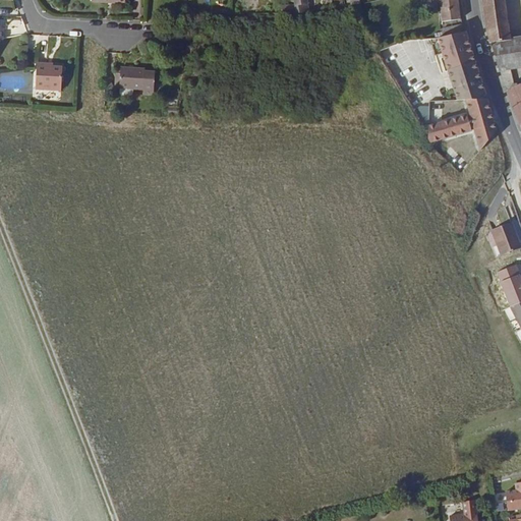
[(306,9),(304,0),(291,0),(292,5),(293,11),(300,10),(306,9)]
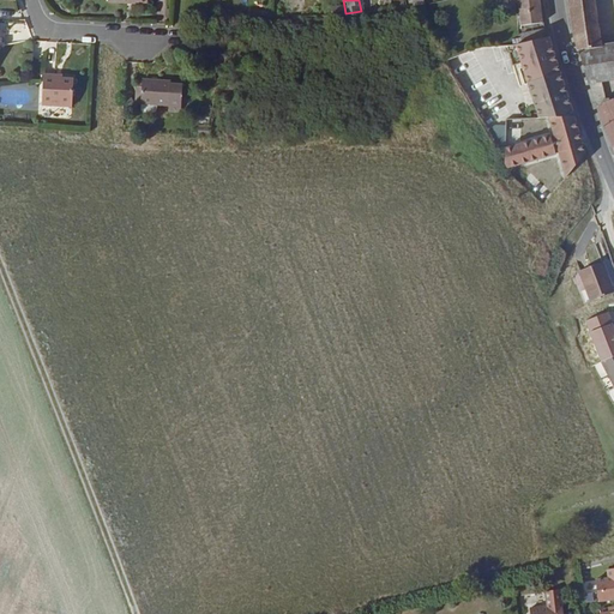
[(517,1),(519,14),(519,24),(541,22),(537,0),(513,0),(513,1),(517,1)]
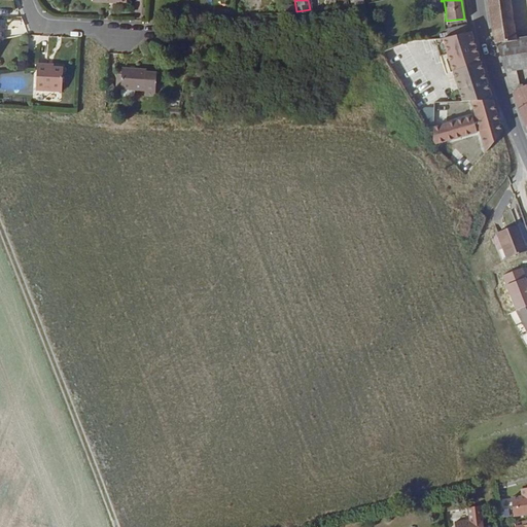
[(488,0),(495,37),(501,59),(506,73),(526,69),(526,39),(516,42),(510,0),(488,0)]
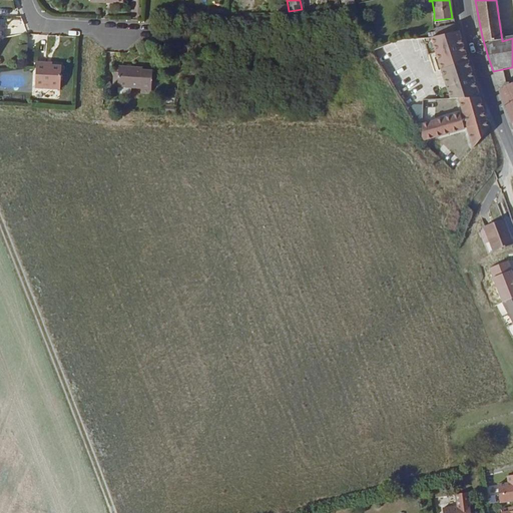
[(455,25),(433,27),(434,36),(456,32),(455,25)]
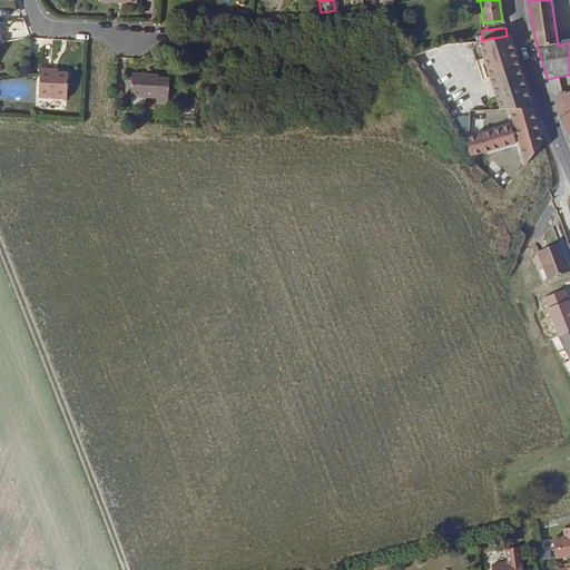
[(477,41),(501,109),(510,109),(533,108),(530,100),(523,82),(519,70),(517,61),(512,50),(507,36),(482,40),(477,41)]
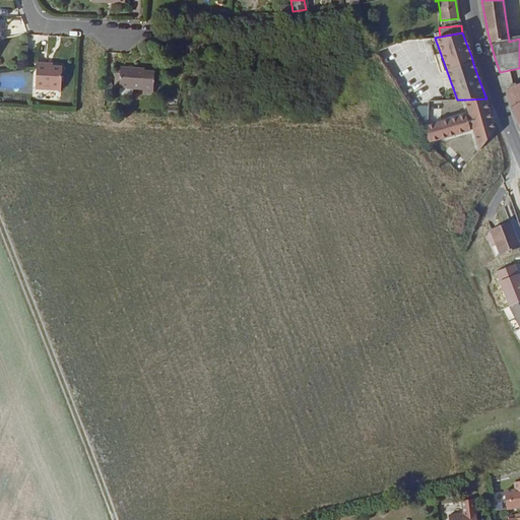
[(48,63),(39,63),(38,88),(63,88),(63,66),(48,66),(48,63)]
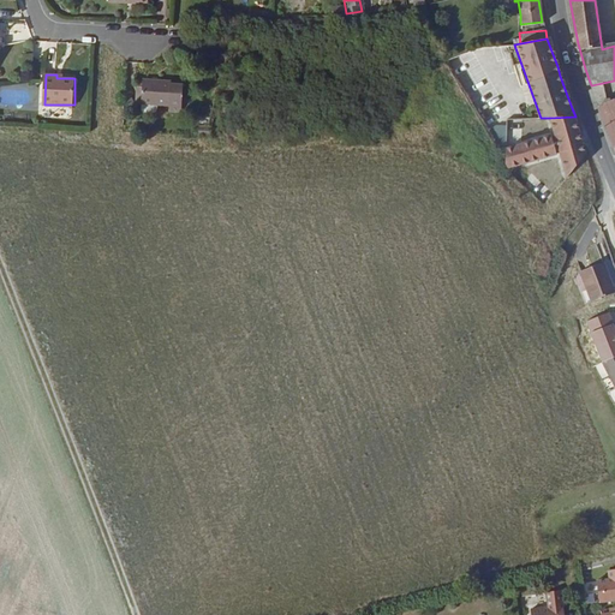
[(143,77),(143,106),(145,109),(155,111),(157,107),(157,102),(169,102),(169,108),(183,107),(183,79),(172,81),(172,77),(143,77)]
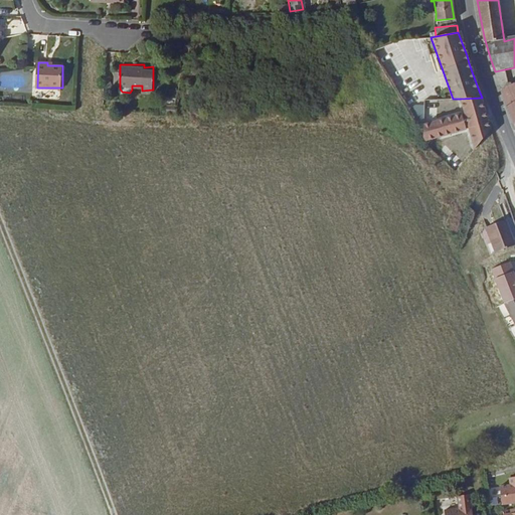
[(502,92),(513,124),(514,123),(514,83),(508,86),(505,90),(502,92)]
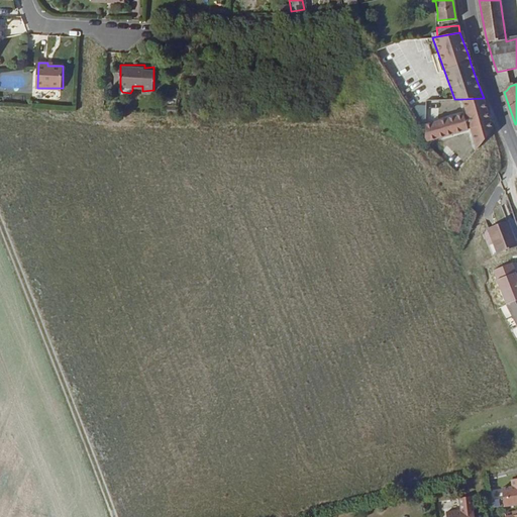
[(467,113),(471,128),(476,148),(492,130),(489,118),(484,98),(462,99),(467,113)]
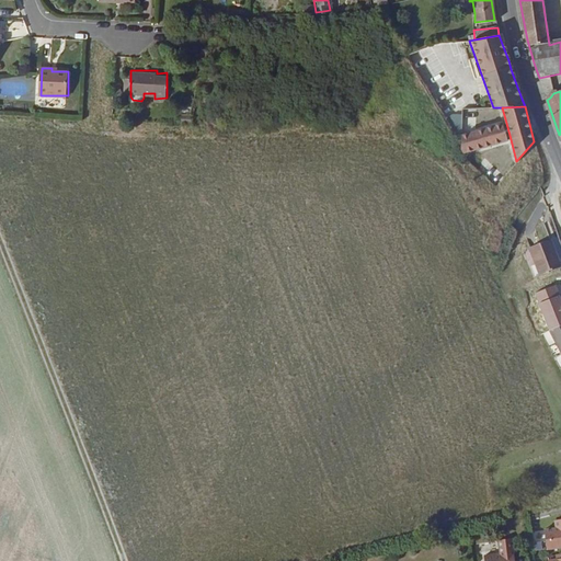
[(196,121),(196,111),(184,111),(184,121),(196,121)]
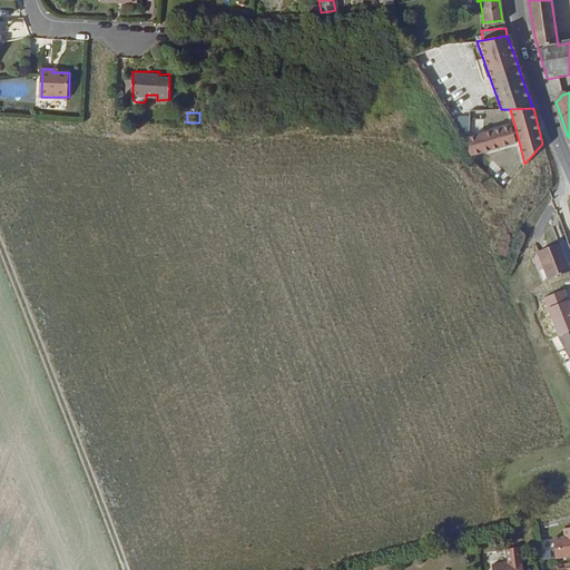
[(465,156),(516,143),(511,126),(469,137),(465,156)]
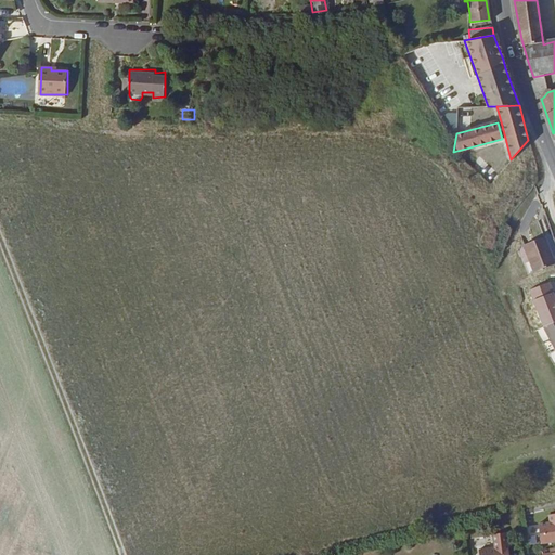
[(534,258),(542,281),(554,276),(554,261),(551,252),(534,258)]
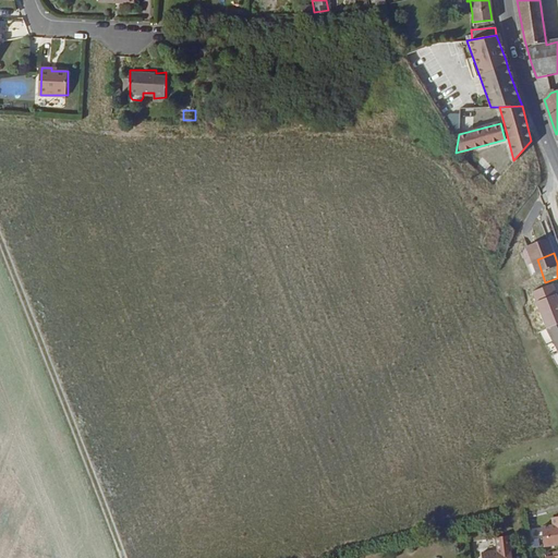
[(537,303),(548,299),(543,287),(533,291),(537,303)]
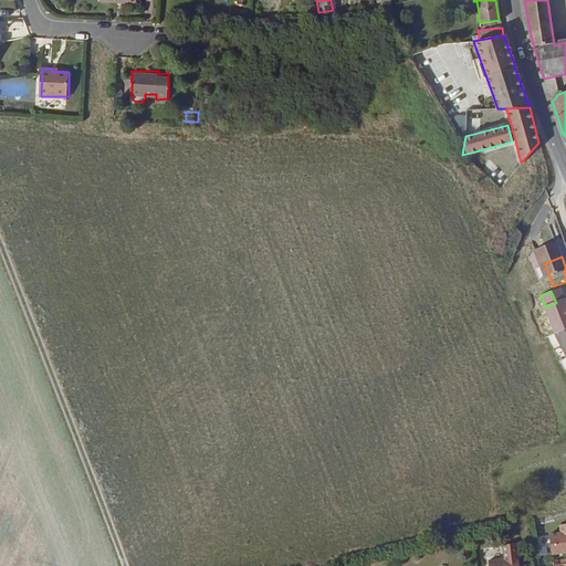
[(565,524),(559,525),(561,533),(552,534),(554,544),(551,544),(552,555),(565,553),(565,524)]
